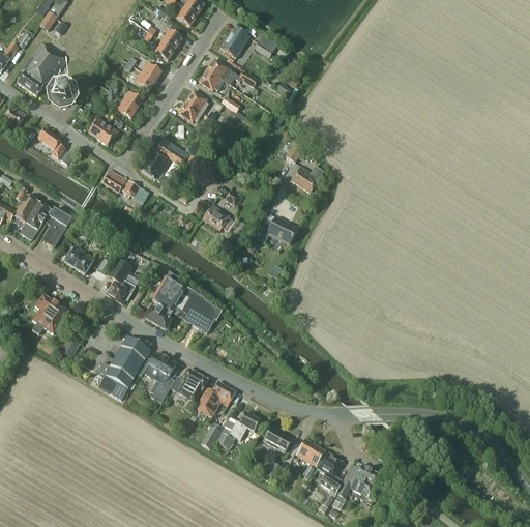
[(45,0),(37,10),(43,15),(54,0),(45,0)]
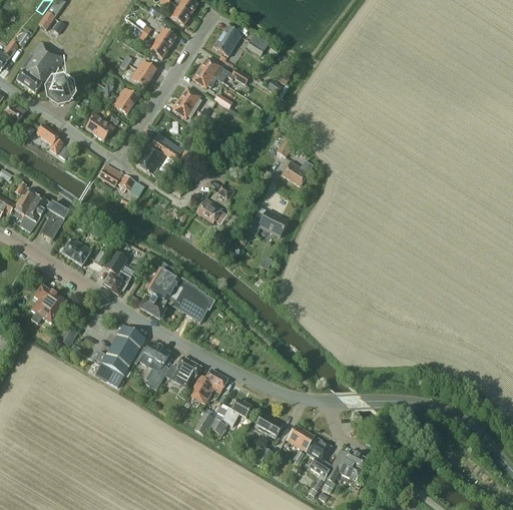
[(46,29),(55,16),(66,1),(64,0),(55,0),(38,24),(46,29)]
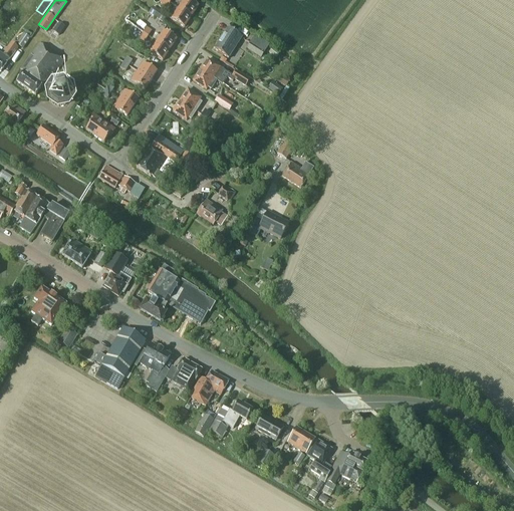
[(181,0),(178,6),(191,14),(198,3),(193,0),(181,0)]
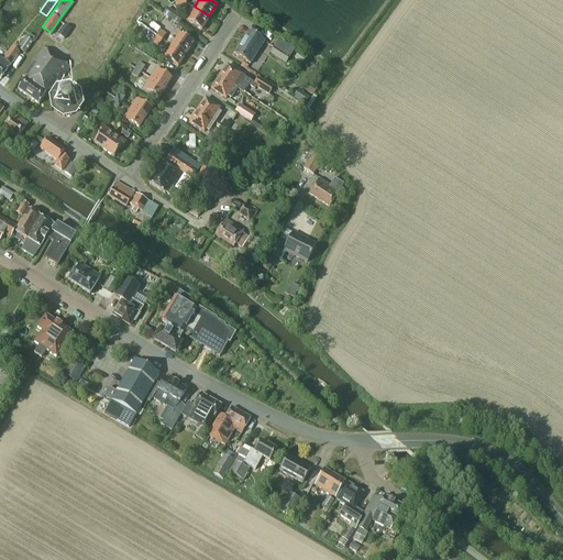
[(178,22),(183,15),(173,8),(167,4),(163,11),(168,15),(178,22)]
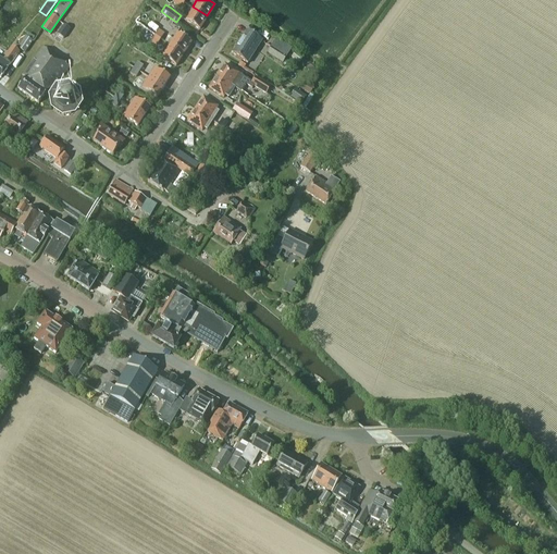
[(207,15),(193,7),(184,19),(198,27),(207,15)]
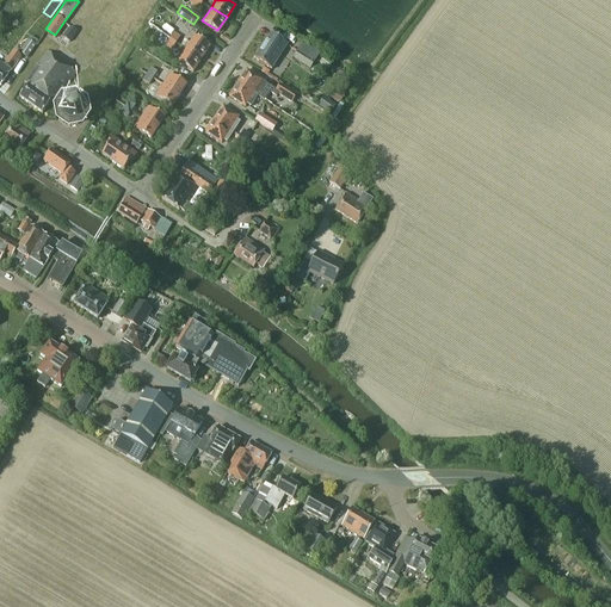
[(76,30),(71,25),(63,35),(69,39),(76,30)]
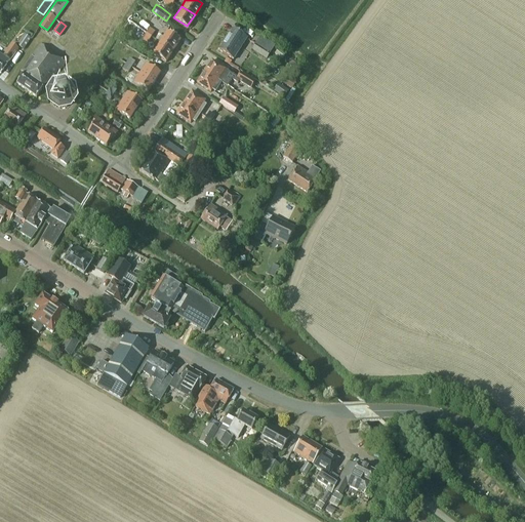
[(149,26),(146,31),(151,35),(155,29),(149,26)]
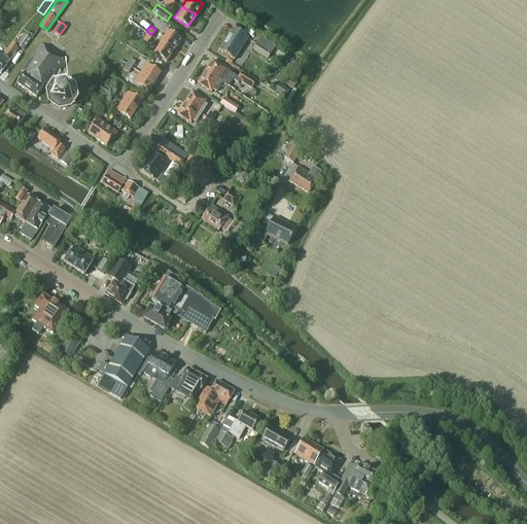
[(241,44),(247,36),(233,27),(219,47),(234,57),(239,48),(241,50),(243,46),(241,44)]
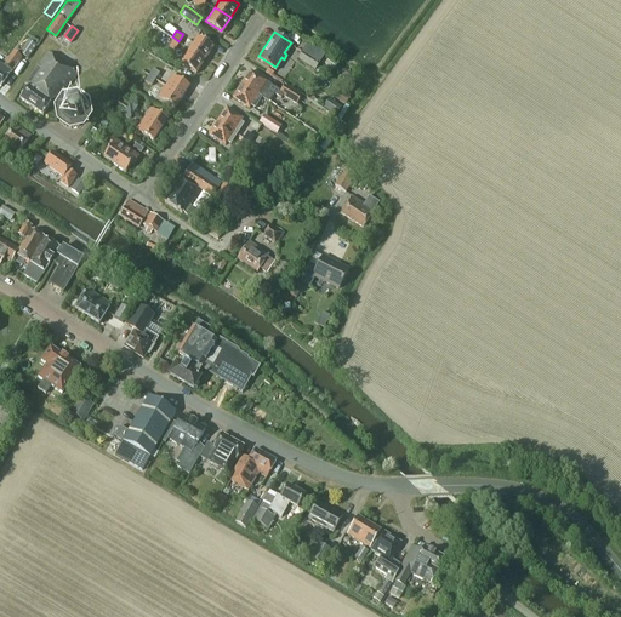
[(197,34),(188,47),(204,58),(212,45),(197,34)]
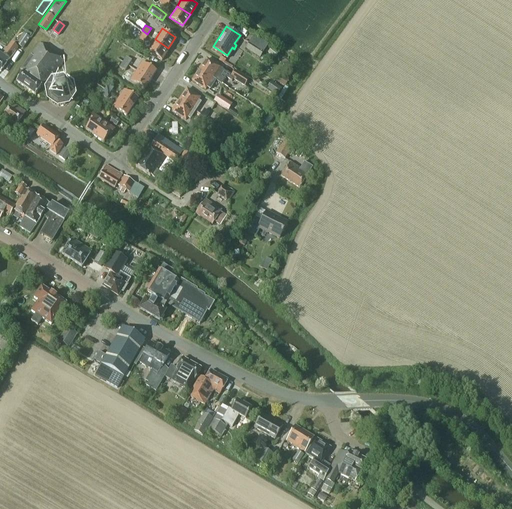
[(147,34),(142,30),(138,36),(143,39),(147,34)]
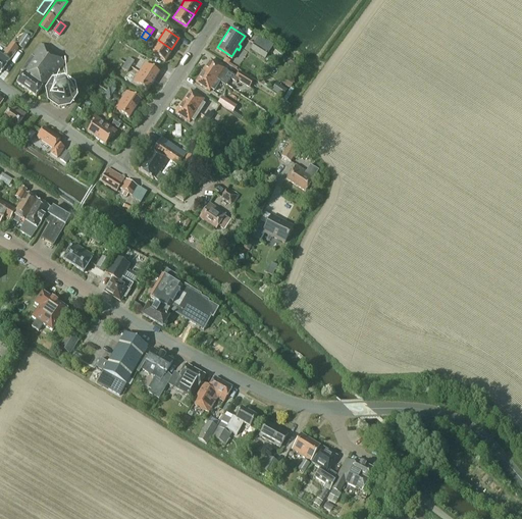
[(31,37),(23,32),(16,43),(23,47),(31,37)]
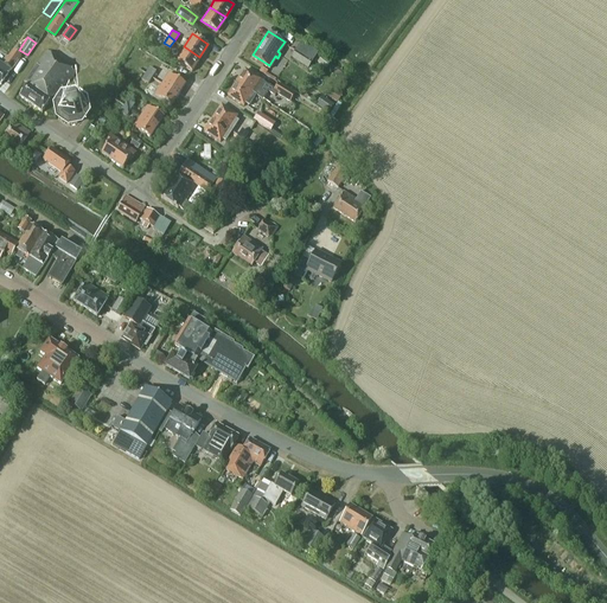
[(308,66),(313,59),(318,52),(300,40),(291,55),(308,66)]
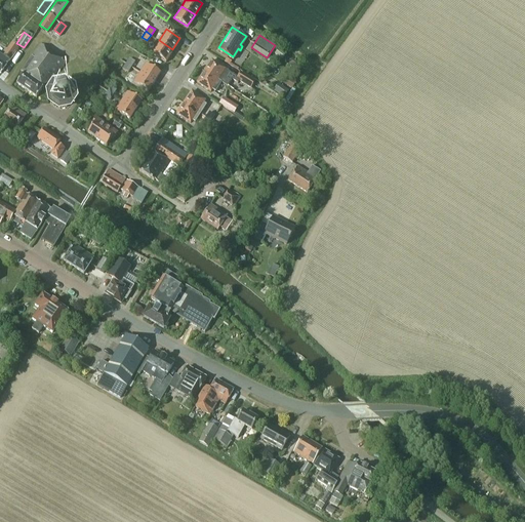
[(165,61),(172,49),(159,40),(152,51),(165,61)]
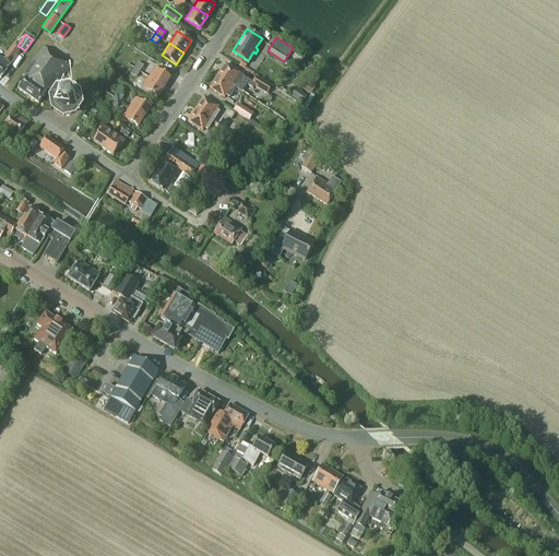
[(0,74),(2,77),(21,49),(13,45),(4,57),(0,54),(0,74)]
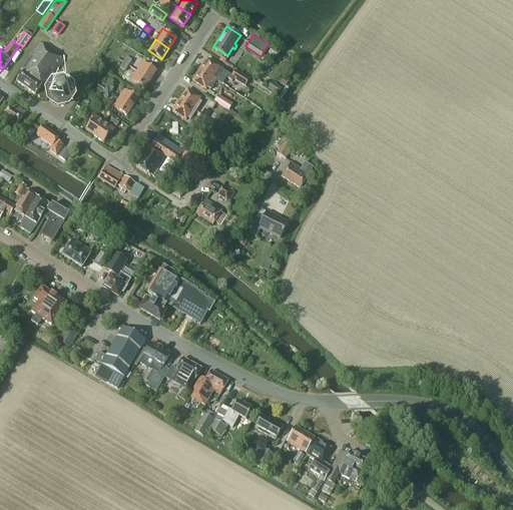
[(53,75),(65,59),(39,41),(20,67),(23,70),(16,79),(35,92),(42,83),(44,84),(51,74),(53,75)]
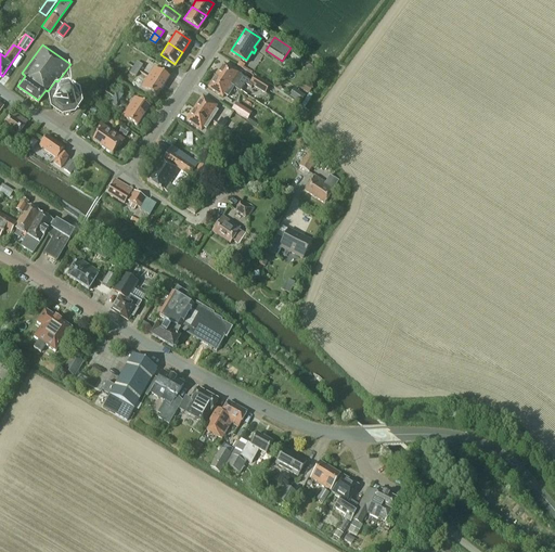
[(137,60),(133,65),(139,68),(142,63),(137,60)]
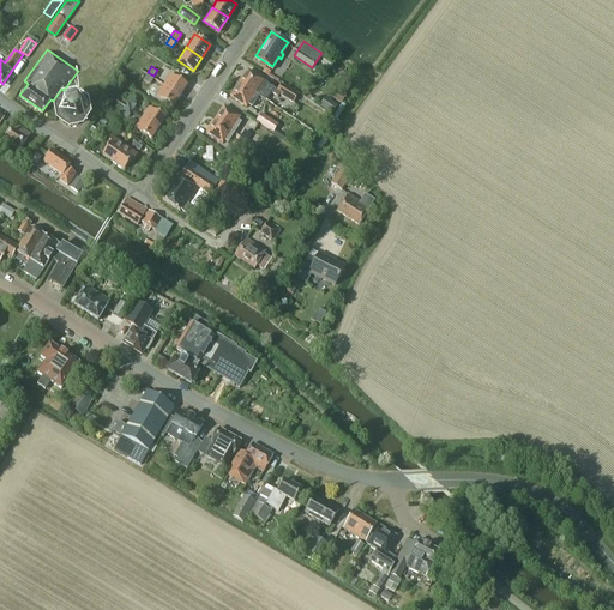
[(247,67),(239,80),(258,94),(266,98),(271,90),(277,95),(280,92),(293,101),(299,92),(282,82),(277,88),(263,78),(264,77),(247,67)]
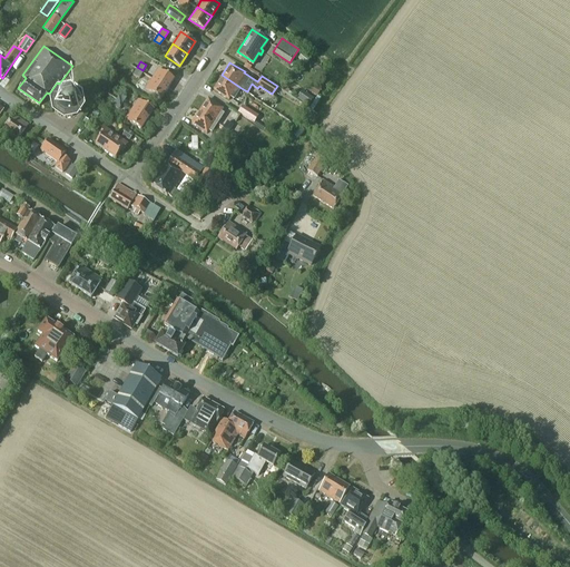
[(143,70),(137,67),(134,72),(139,76),(143,70)]
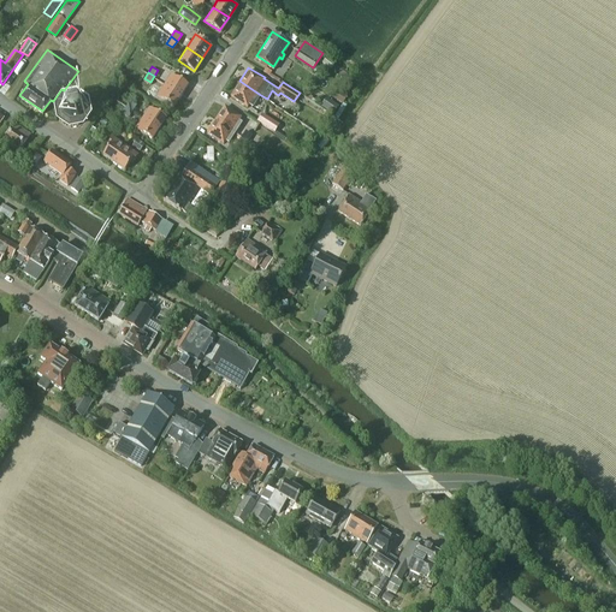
[(164,83),(182,94),(188,83),(171,72),(164,83)]
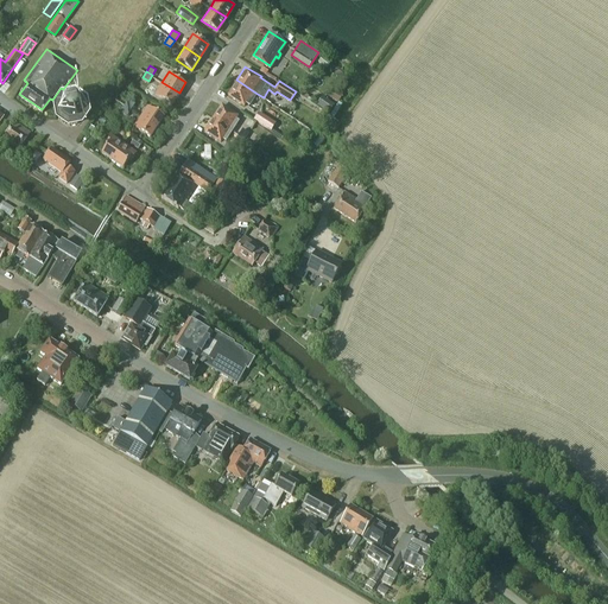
[(249,102),(255,93),(236,80),(227,94),(244,103),(246,100),(249,102)]
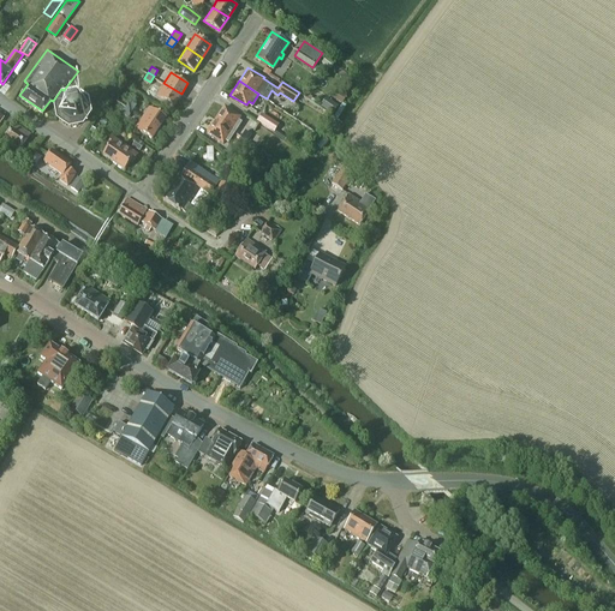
[(174,105),(181,94),(163,83),(157,93),(174,105)]
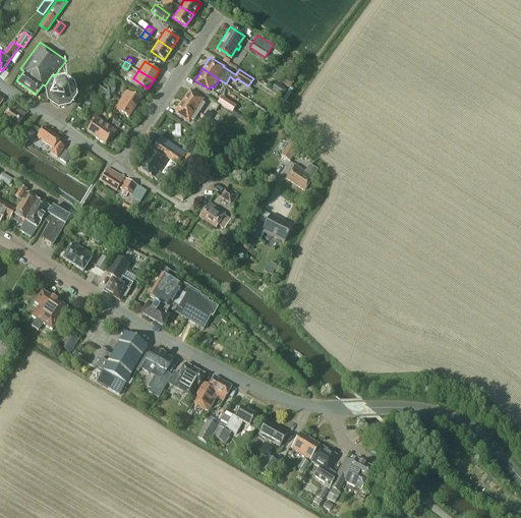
[(287,88),(277,81),(272,88),(283,95),(287,88)]
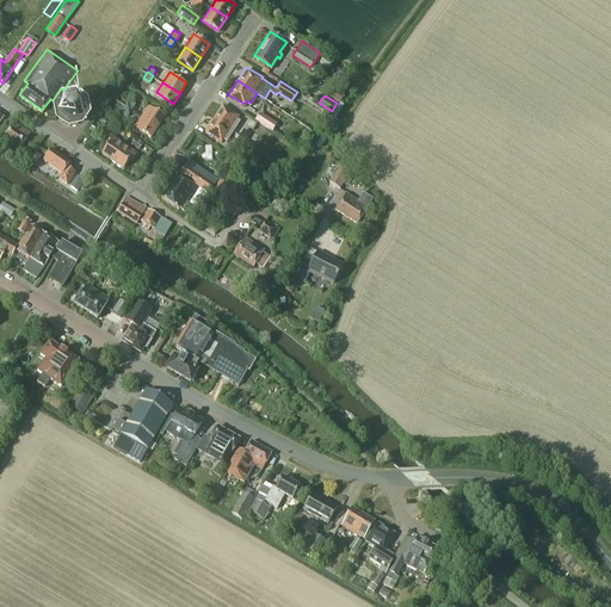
[(129,98),(125,104),(133,109),(136,103),(129,98)]
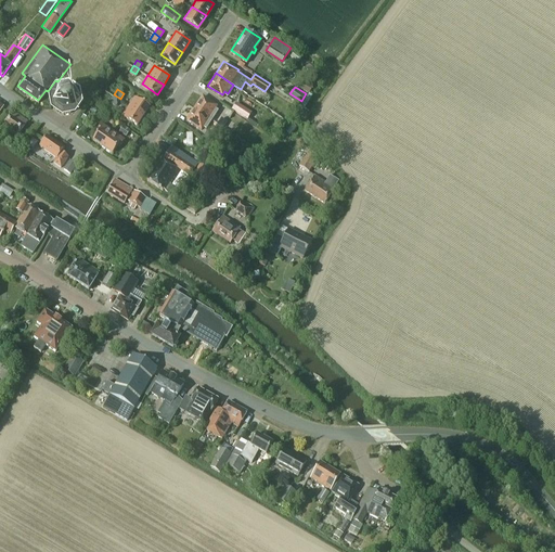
[(73,111),(76,105),(75,94),(67,90),(59,91),(53,99),(55,108),(62,113),(73,111)]
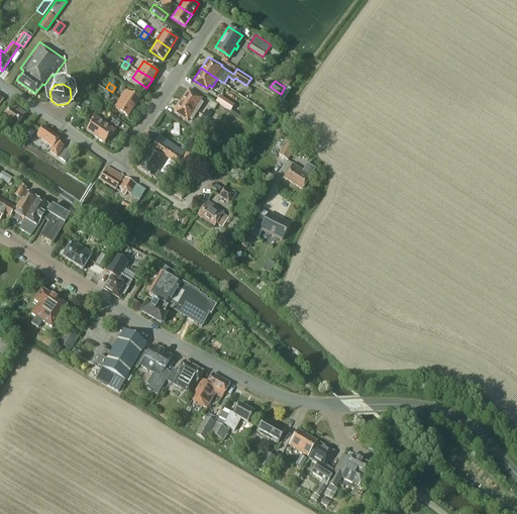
[(188,87),(181,98),(197,109),(203,100),(200,99),(202,96),(188,87)]
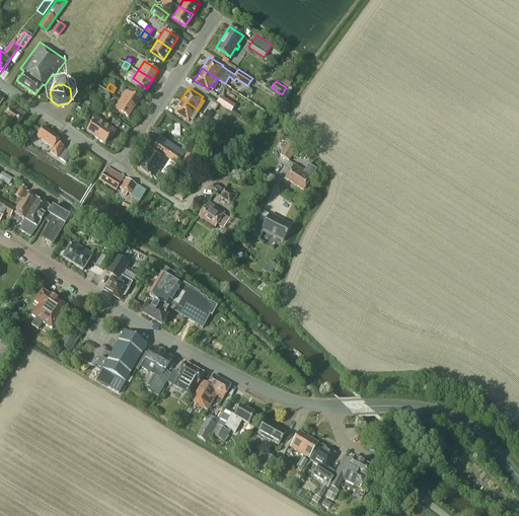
[(109,97),(113,92),(106,88),(103,93),(109,97)]
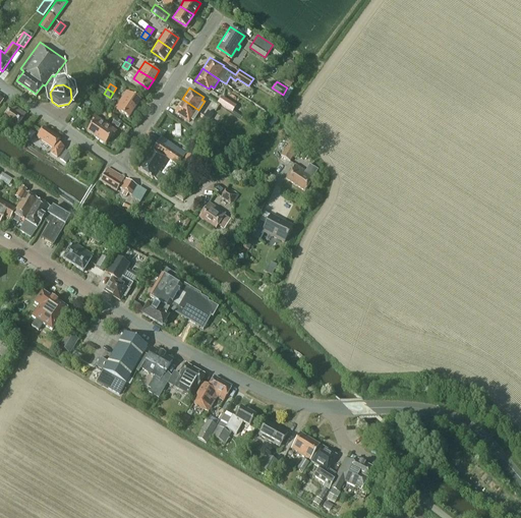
[(121,98),(135,107),(140,99),(126,90),(121,98)]
